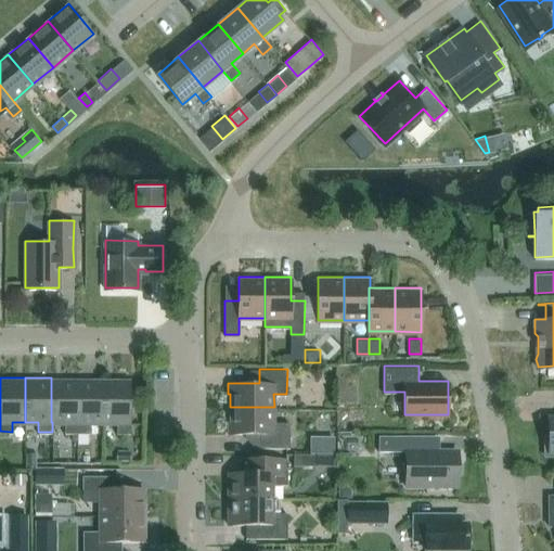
[(51,377),(51,422),(52,422),(64,422),(64,432),(77,432),(77,377),(51,377)]
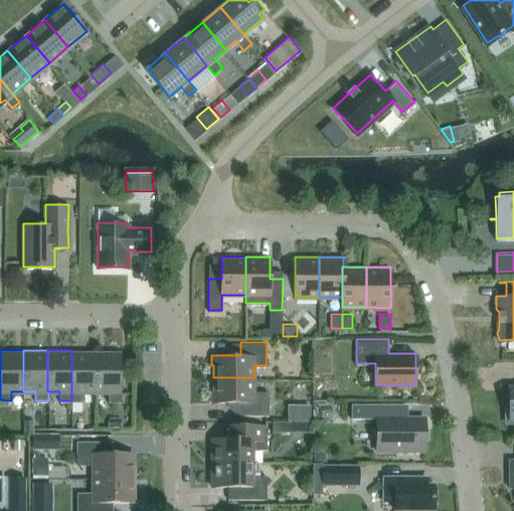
[(83,391),(96,391),(96,350),(71,350),(71,400),(83,400),(83,391)]
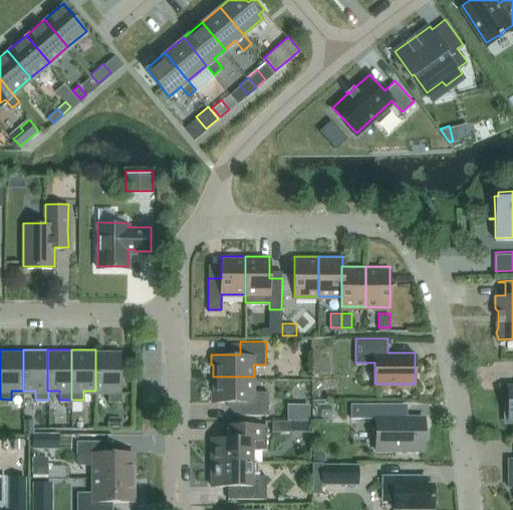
[(95,349),(95,391),(107,391),(107,400),(120,400),(120,350),(95,349)]
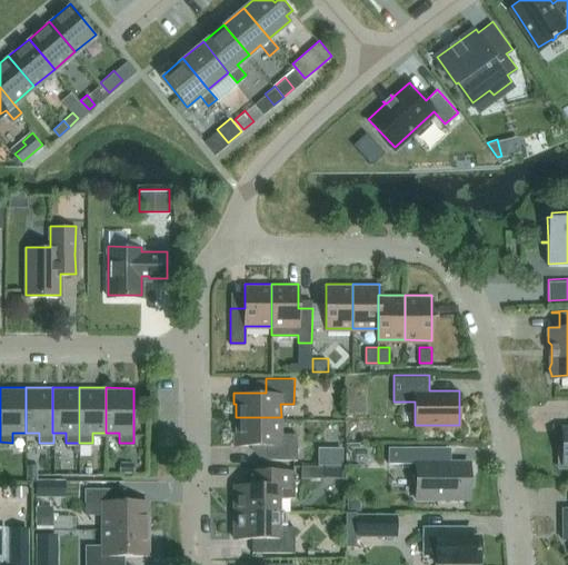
[(281,417),(236,417),(236,432),(233,432),(233,443),(253,443),(253,446),(260,453),(263,453),(263,458),(297,458),(297,432),(280,432),(281,417)]
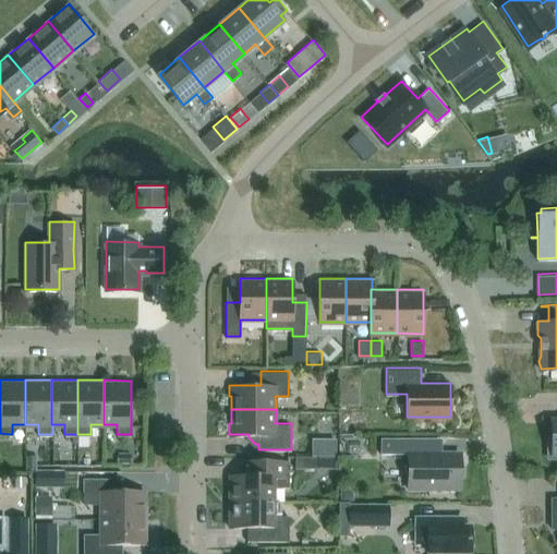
[(335,436),(313,436),(313,455),(335,455),(335,436)]
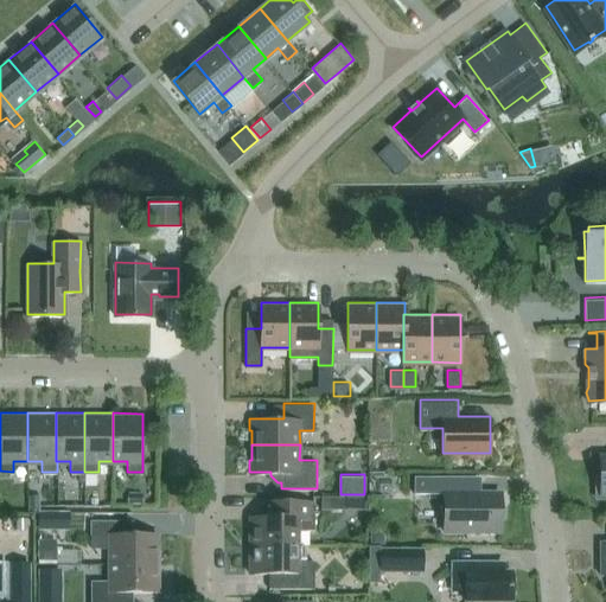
[(501,490),(450,490),(450,474),(414,474),(414,491),(445,491),(445,529),(501,529),(501,490)]
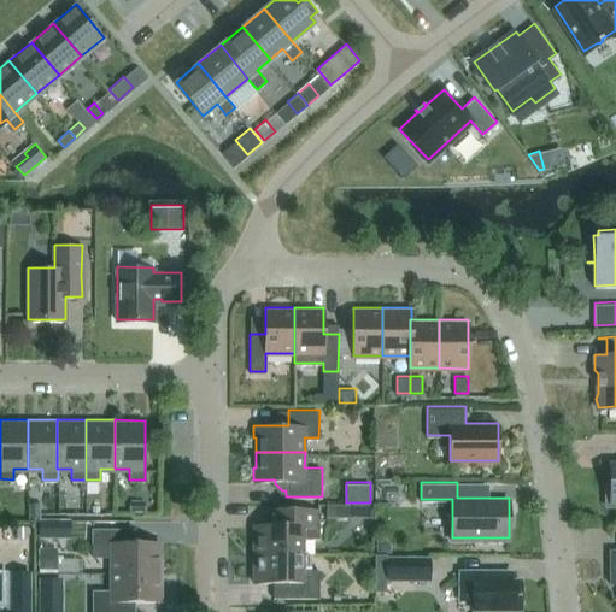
[(146,498),(130,498),(130,510),(146,511),(146,498)]
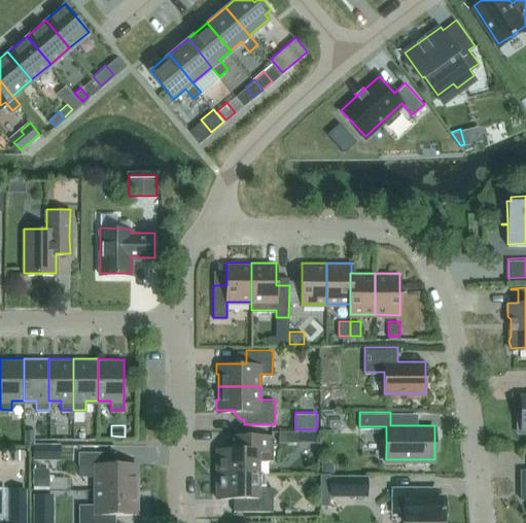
[(35,428),(25,428),(25,442),(34,442),(35,442),(35,428)]
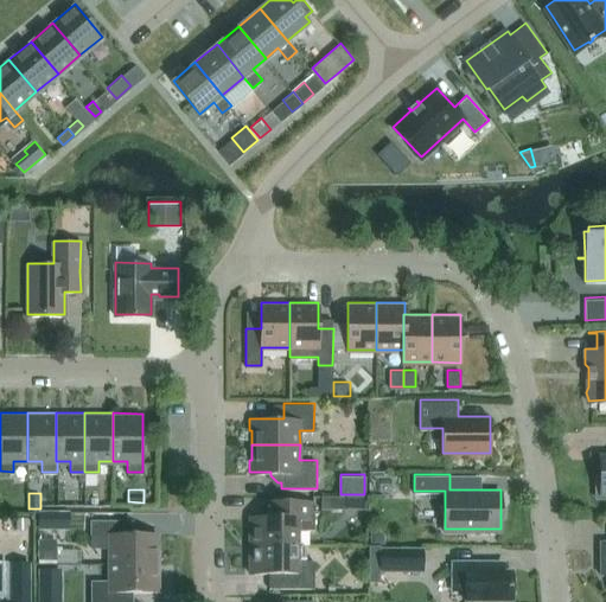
[(332,494),(321,494),(321,507),(332,507),(332,494)]
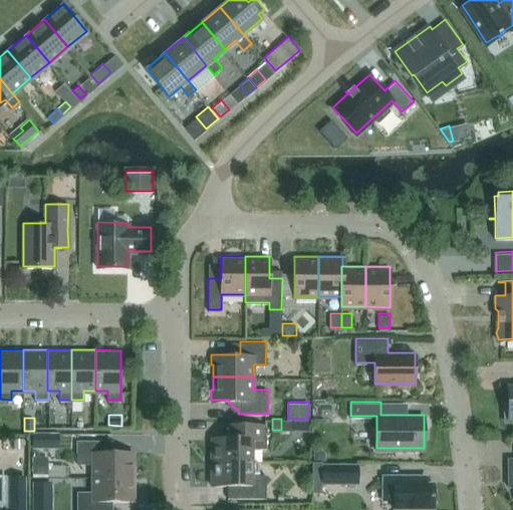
[(211,436),(211,460),(252,460),(252,447),(266,447),(266,424),(237,424),(237,436),(211,436)]
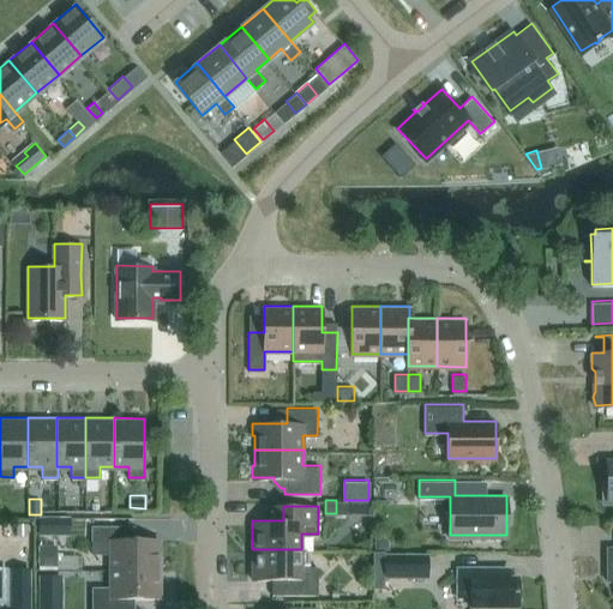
[(41,514),(40,514),(38,534),(58,534),(58,514),(41,514)]
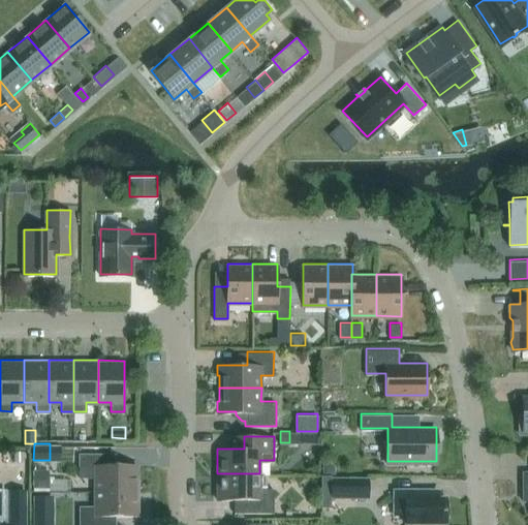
[(95,464),(95,489),(136,489),(136,464),(116,464),(116,452),(79,452),(79,465),(95,464)]
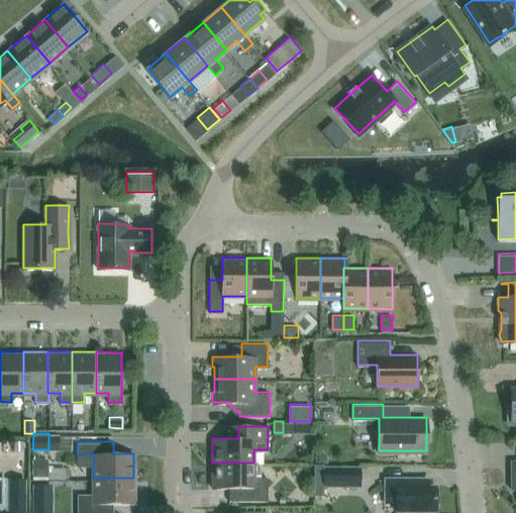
[(315,450),(316,462),(327,462),(327,454),(323,450),(315,450)]
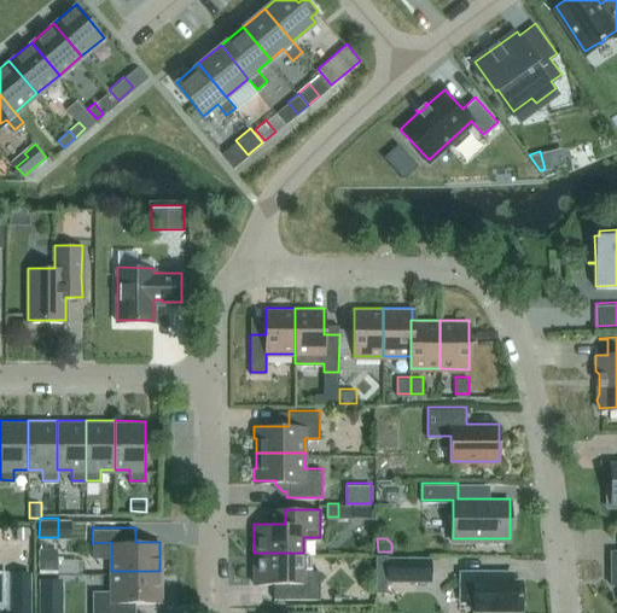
[(58,568),(58,546),(39,546),(39,568),(58,568)]
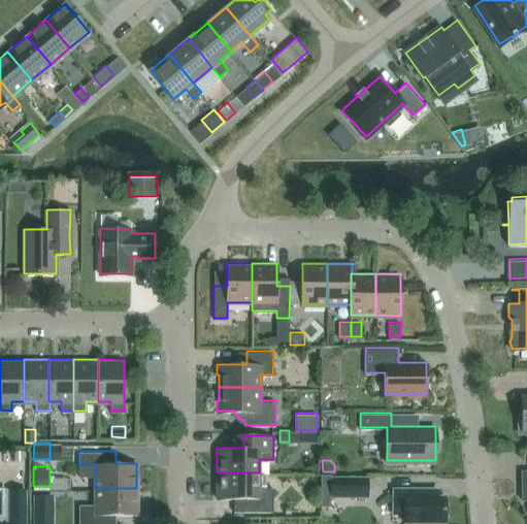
[(259,486),(259,472),(217,472),(217,497),(243,497),(243,510),(273,510),(273,486),(259,486)]
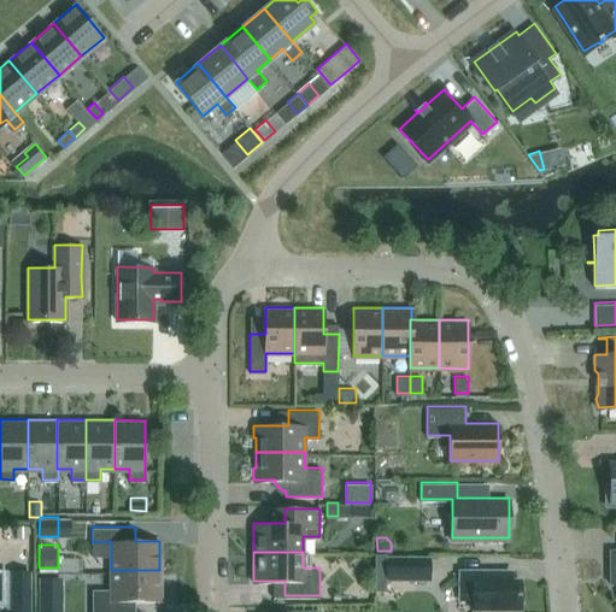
[(375,552),(375,577),(386,577),(386,555),(386,552),(375,552)]
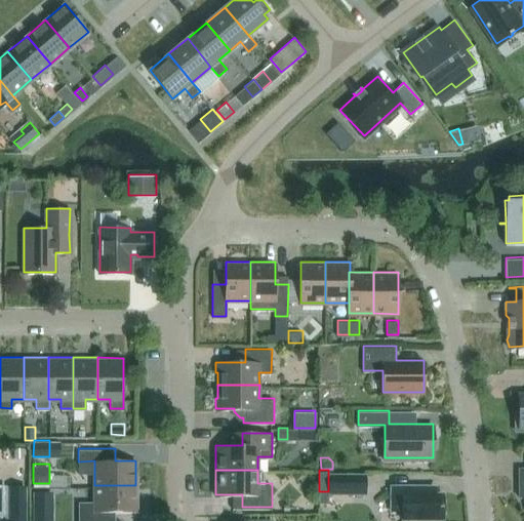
[(328,473),(328,491),(365,491),(365,473),(328,473)]
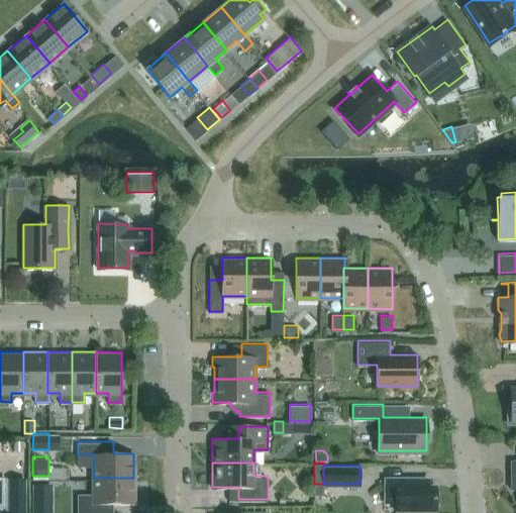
[(10,477),(10,512),(27,512),(28,476),(10,477)]
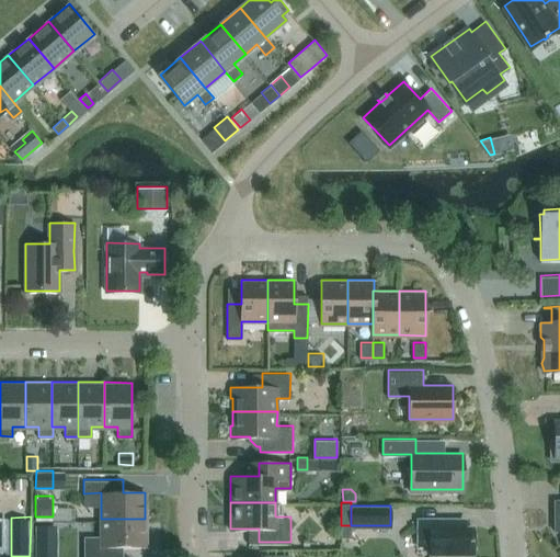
[(460,518),(418,518),(418,544),(430,544),(430,553),(473,553),(473,526),(460,525),(460,518)]
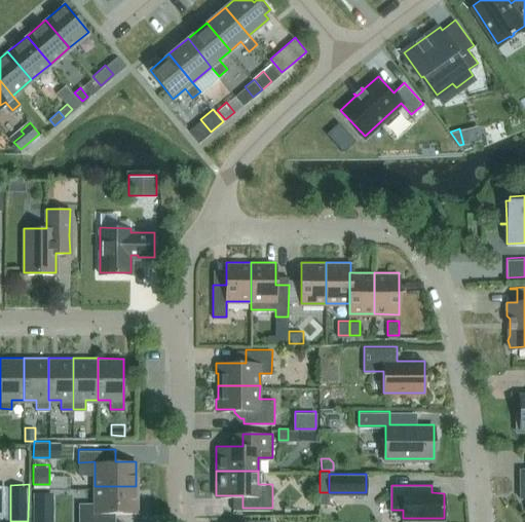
[(109,521),(110,512),(136,512),(136,486),(95,486),(95,501),(78,501),(78,521),(109,521)]
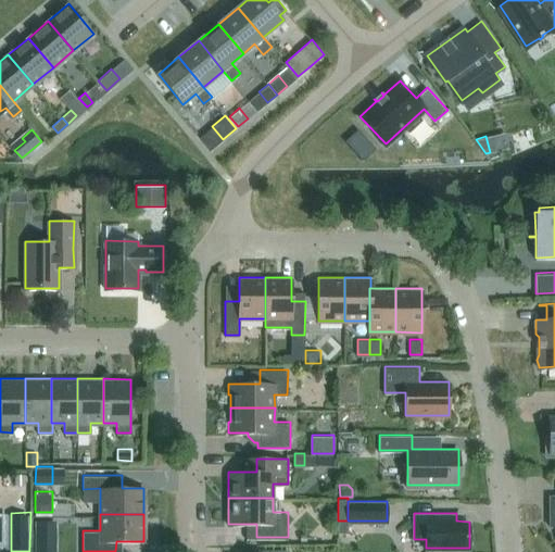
[(57,551),(58,542),(35,542),(35,551),(57,551)]
